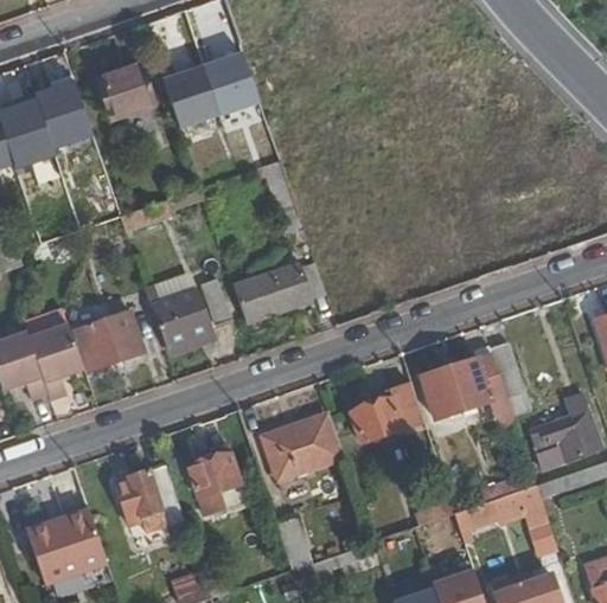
[(242,49),(203,62),(219,111),(259,98),(242,49)]
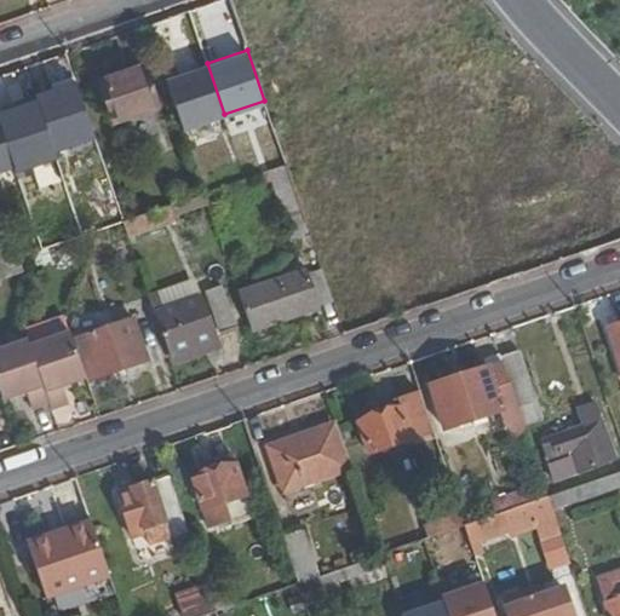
[(207,63),(167,76),(185,127),(224,114),(207,63)]
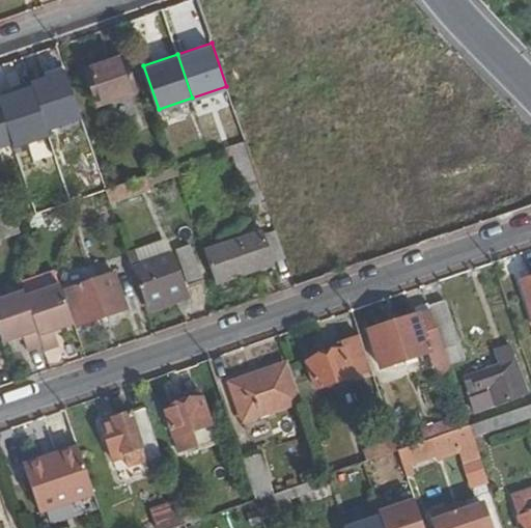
[(123,56),(84,70),(95,102),(134,89),(123,56)]
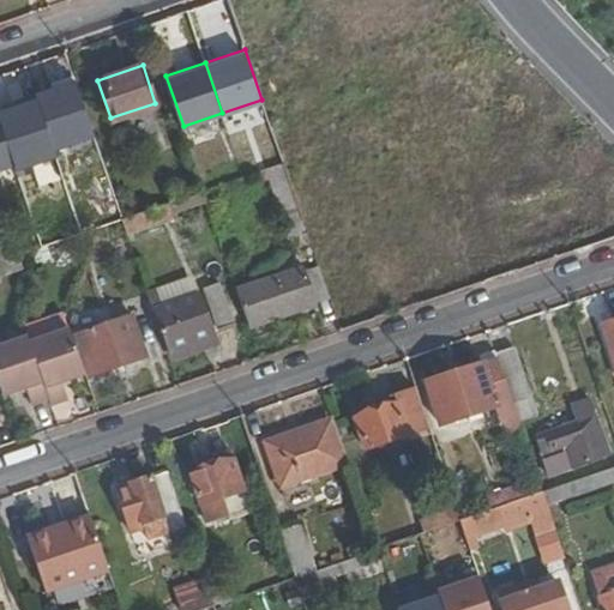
[(76,78),(37,90),(38,95),(56,148),(95,134),(76,78)]
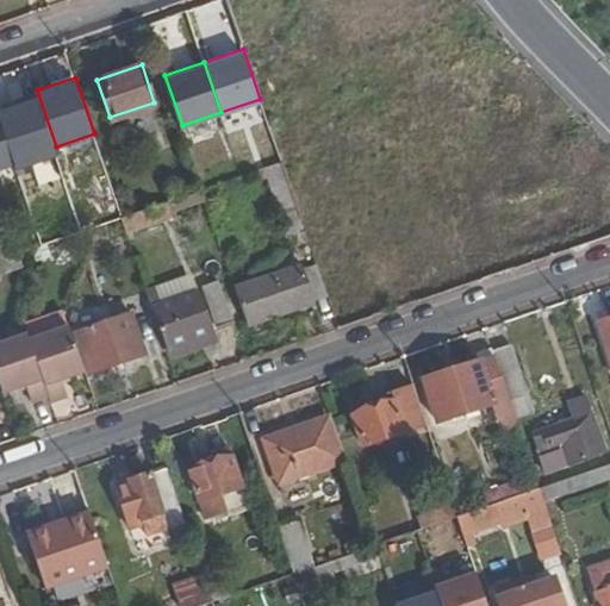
[(56,147),(38,94),(0,106),(0,119),(16,164),(17,168),(58,155),(56,147)]
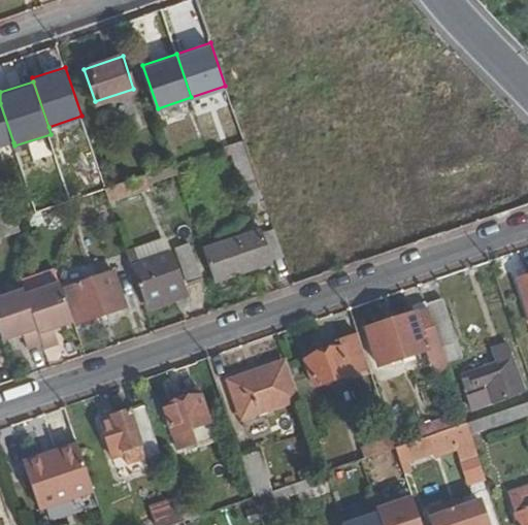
[(0,146),(13,142),(0,103),(0,146)]
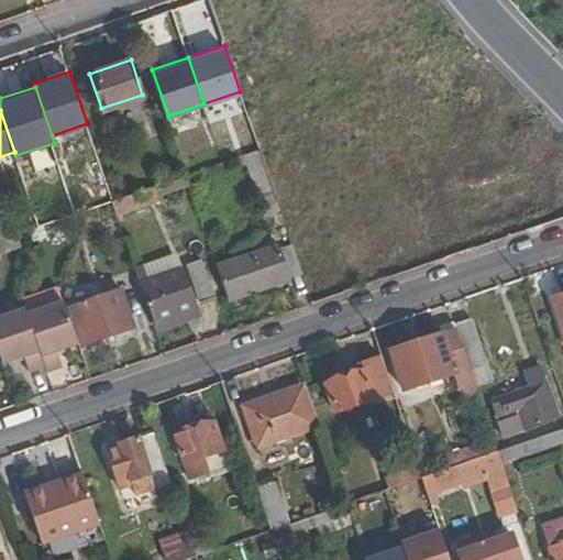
[(158,196),(154,184),(139,189),(140,191),(112,201),(116,210),(158,196)]
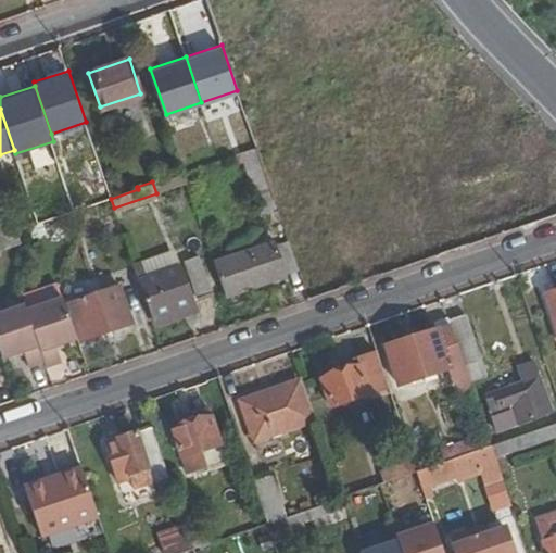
[(12,208),(0,211),(0,230),(1,234),(19,227),(12,208)]
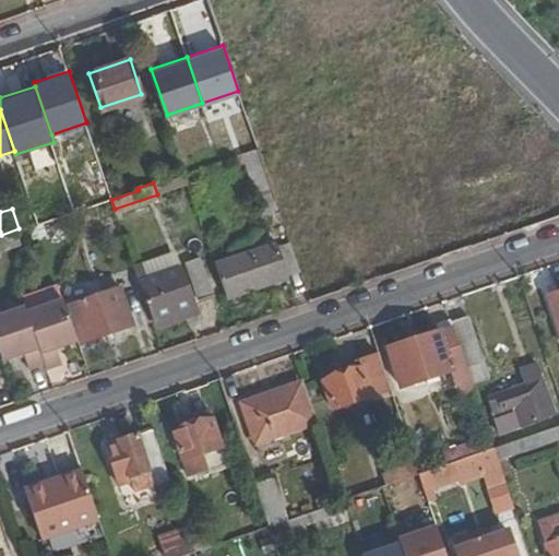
[(19,228),(1,235),(0,235),(0,246),(22,239),(19,228)]
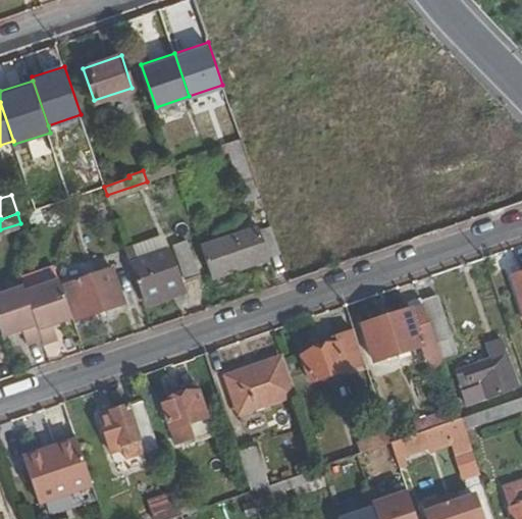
[(265,258),(278,254),(268,221),(254,225),(265,258)]
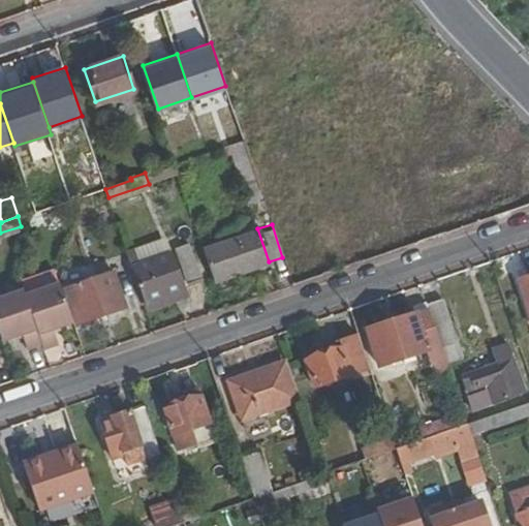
[(257,228),(201,247),(213,281),(269,261),(257,228)]
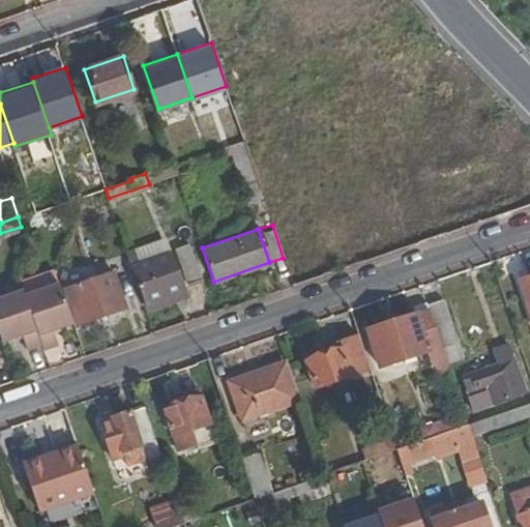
[(165,233),(125,245),(127,253),(168,239),(165,233)]
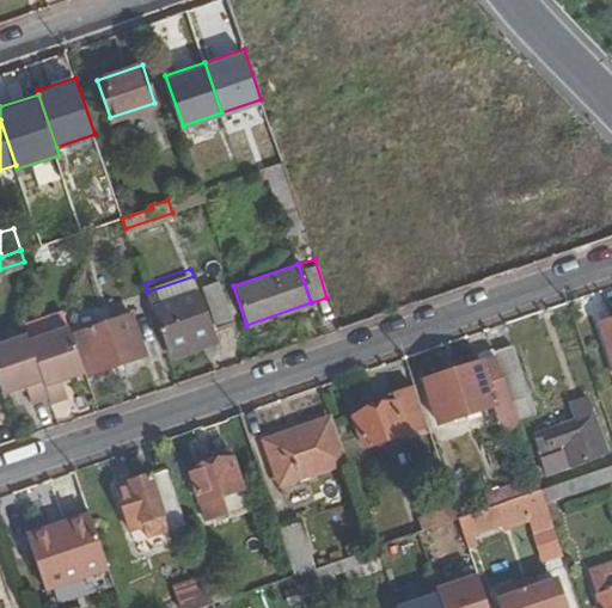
[(166,349),(213,333),(194,276),(147,292),(166,349)]
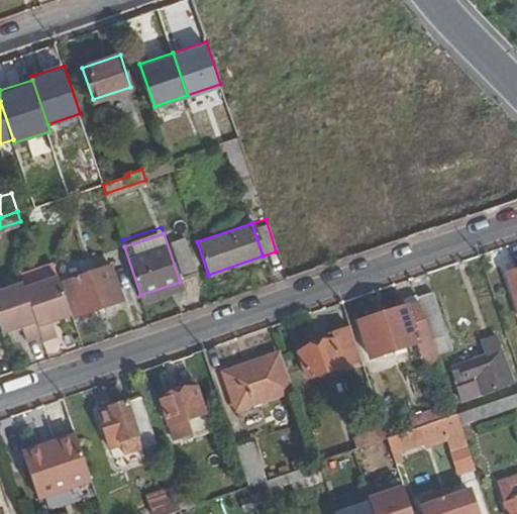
[(185,276),(198,271),(186,234),(173,238),(185,276)]
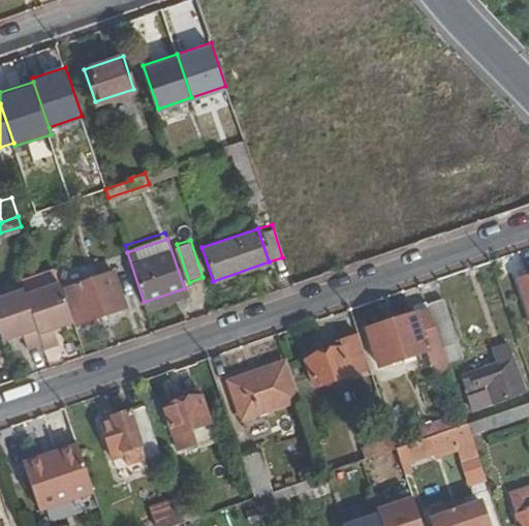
[(528,274),(517,278),(528,314),(528,307),(527,304),(527,303),(528,300),(528,274)]
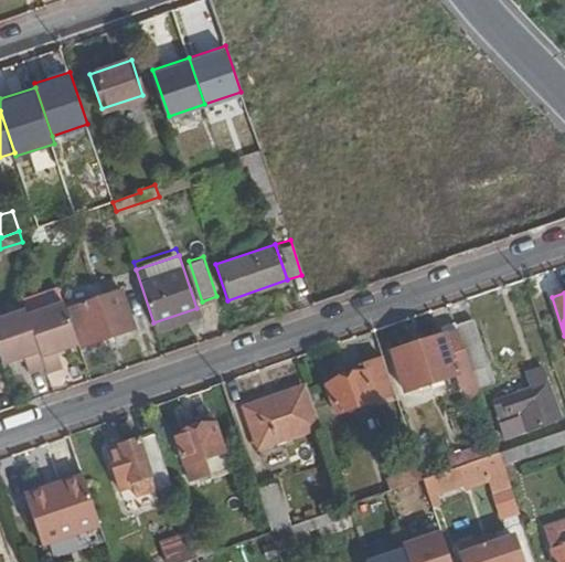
[(78,341),(80,346),(134,327),(126,305),(106,311),(100,296),(67,307),(78,341)]
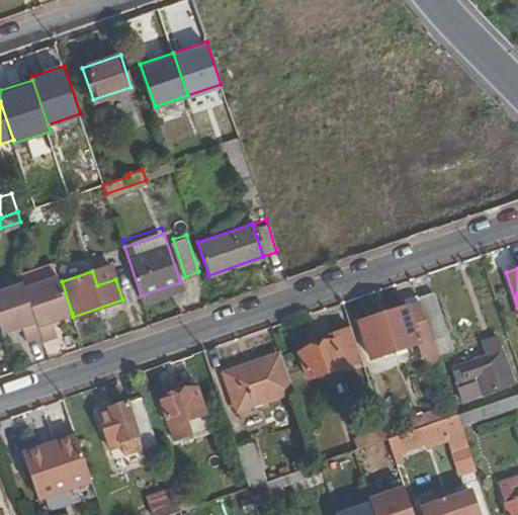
[(25,286),(38,324),(40,329),(55,324),(53,319),(72,313),(62,281),(59,274),(25,286)]
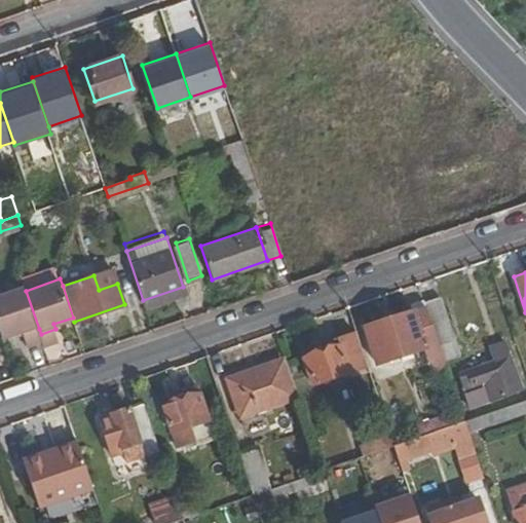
[(0,294),(0,331),(2,337),(23,330),(25,334),(39,329),(26,291),(25,286),(0,294)]
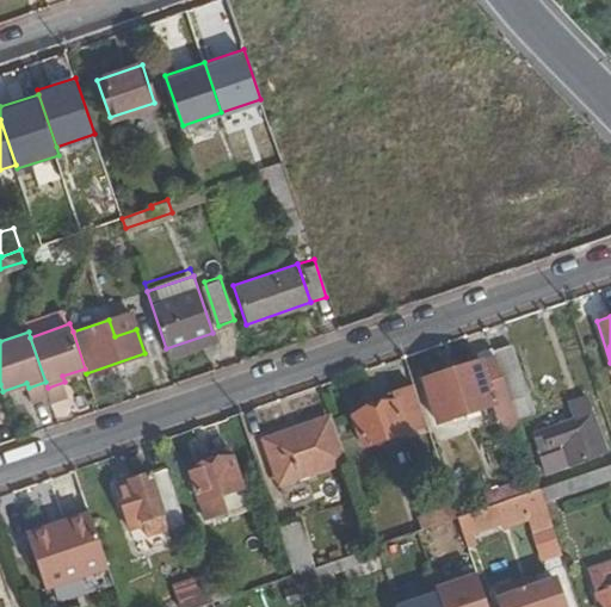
[(166,348),(168,355),(215,340),(213,333),(166,348)]
